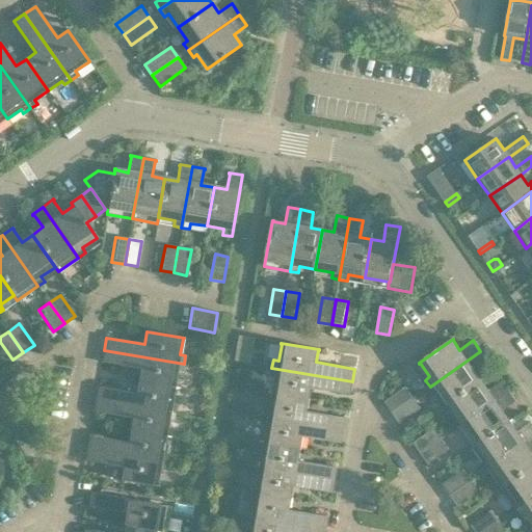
[(184,364),(104,350),(102,363),(140,370),(138,381),(174,388),(177,371),(183,372),(184,364)]
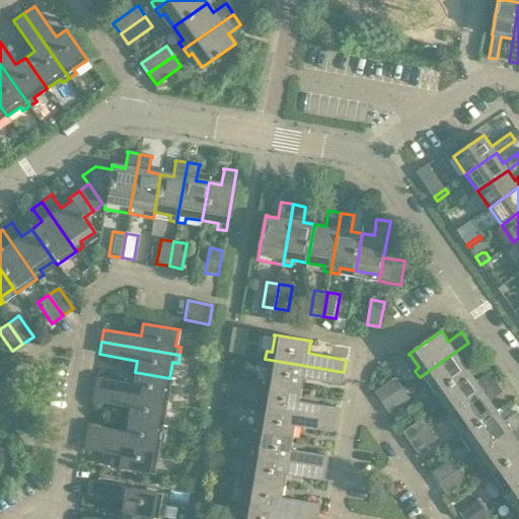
[(476,353),(468,343),(420,377),(424,384),(429,381),(438,394),(469,372),(462,362),(476,353)]
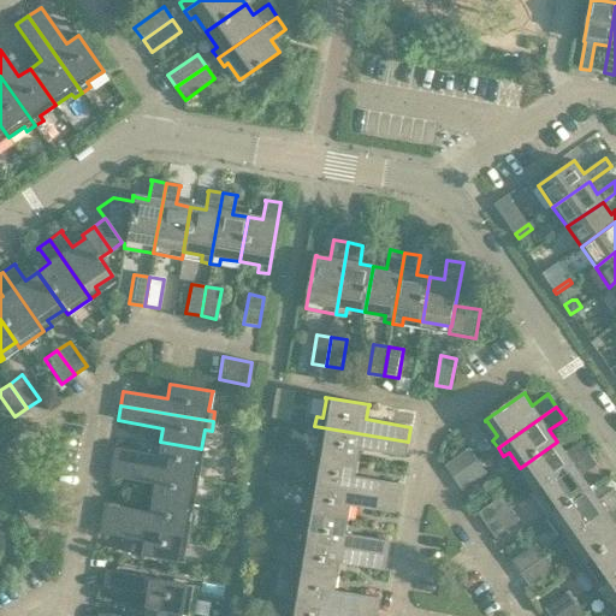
[(319,437),(317,456),(359,462),(361,449),(404,456),(408,442),(314,426),(313,436),(319,437)]
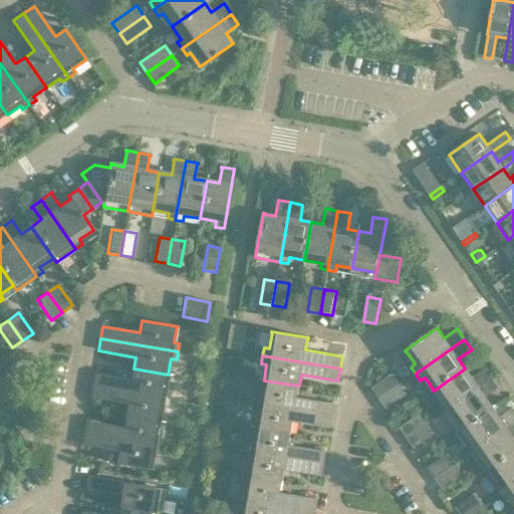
[(168,374),(134,368),(132,379),(94,373),(92,386),(170,400),(171,392),(165,391),(168,374)]
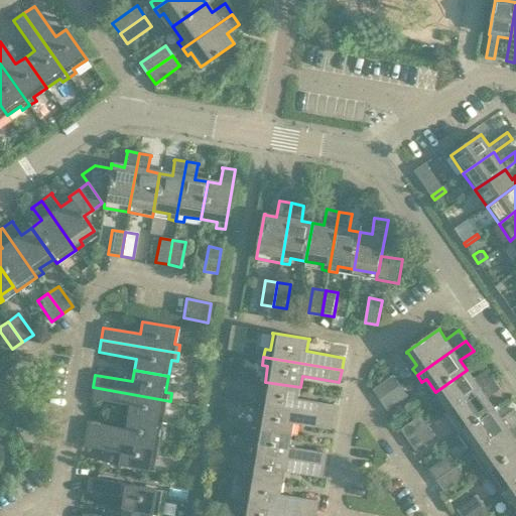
[(444,415),(494,380),(487,370),(474,379),(467,370),(435,392),(444,405),(439,408),(444,415)]
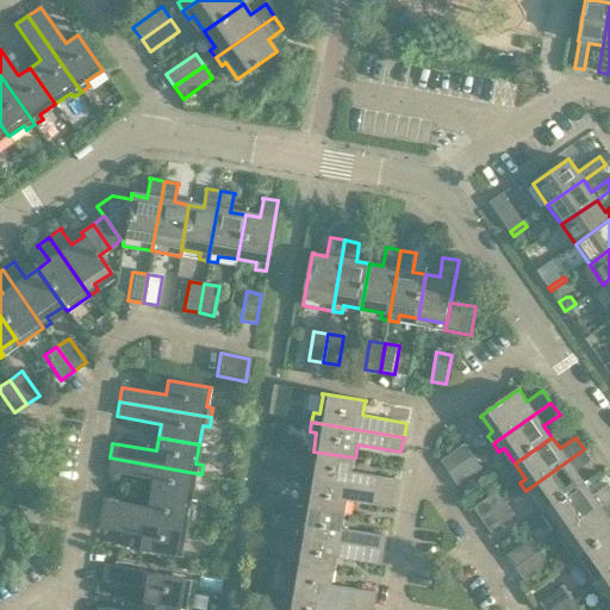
[(441,461),(449,473),(473,456),(465,444),(441,461)]
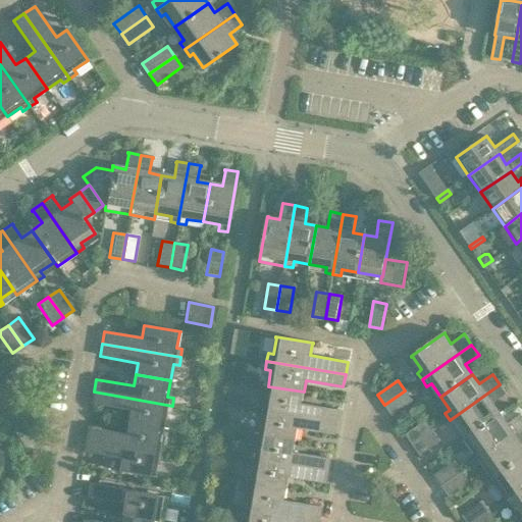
[(469,436),(501,414),(493,404),(507,395),(500,384),(450,420),(455,426),(459,423),(469,436)]
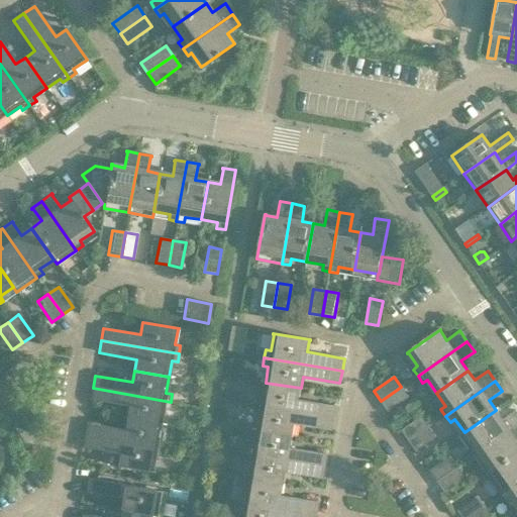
[(255,405),(333,418),(336,406),(299,400),(301,388),(266,383),(263,398),(257,397),(255,405)]
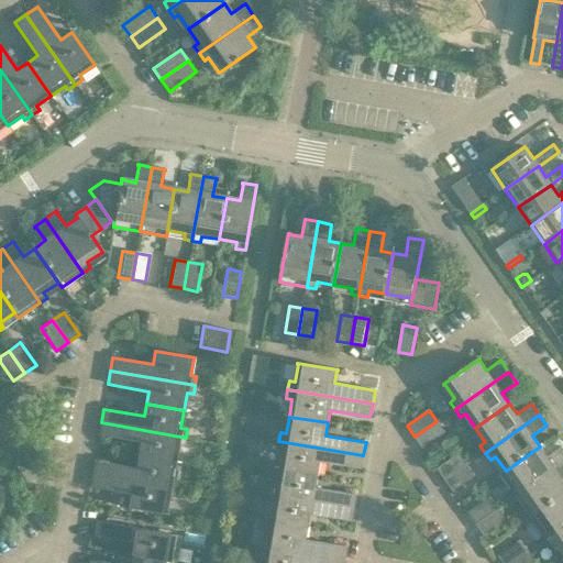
[(437,421),(415,437),(423,449),(445,433),(437,421)]
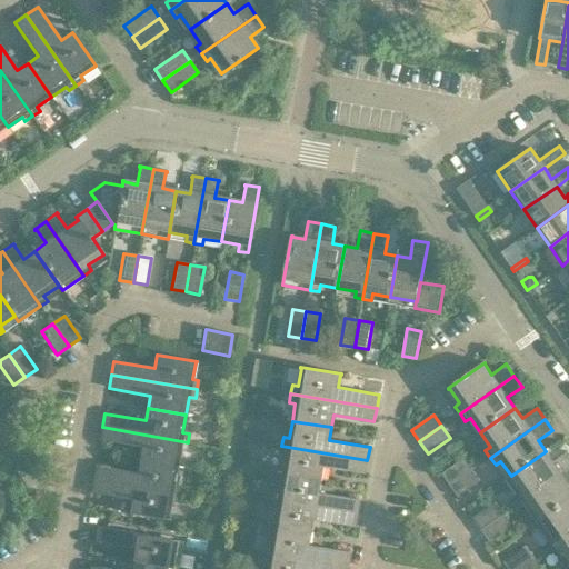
[(188,442),(102,427),(100,440),(140,448),(138,460),(177,467),(180,450),(186,451),(188,442)]
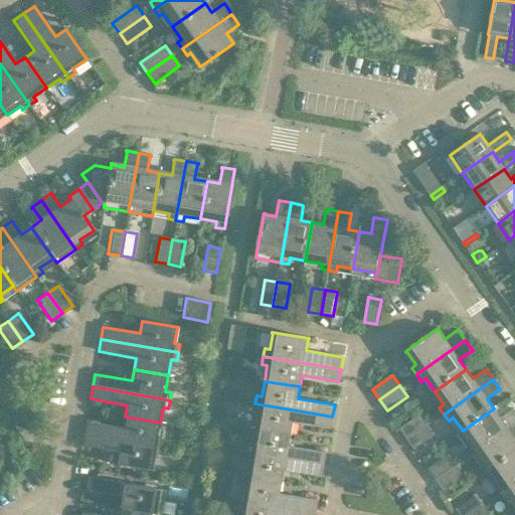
[(256,428),(292,435),(294,422),(330,428),(332,416),(254,403),(253,411),(259,412),(256,428)]
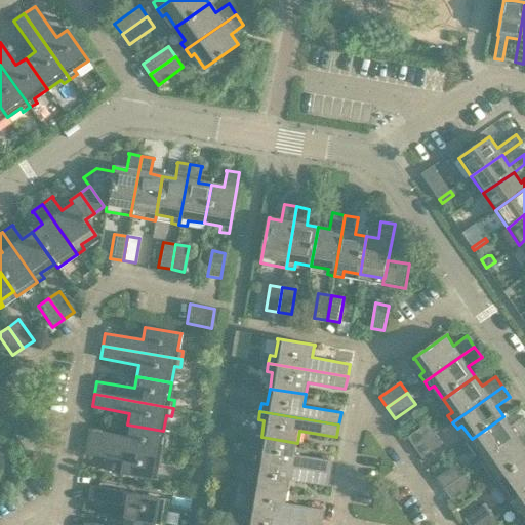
[(481,462),(524,431),(524,418),(524,416),(510,427),(503,416),(472,439),(481,452),(476,456),(481,462)]
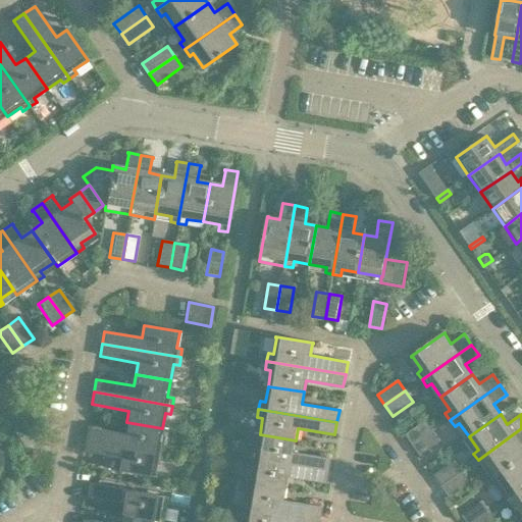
[(406,434),(413,446),(433,430),(426,420),(406,434)]
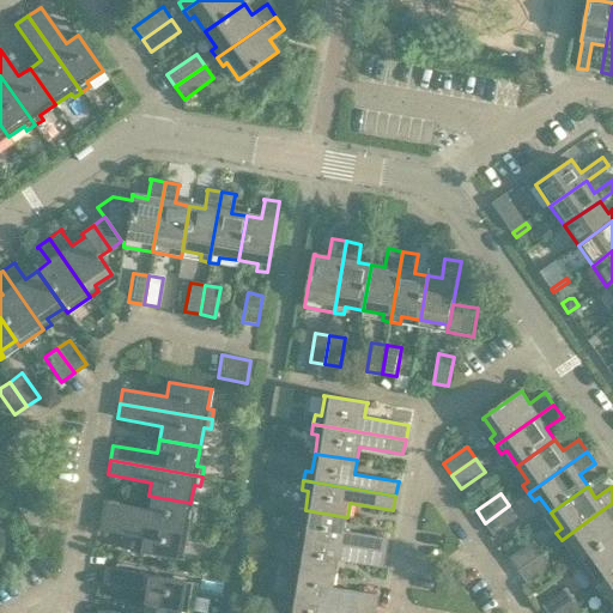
[(187,522),(190,503),(149,496),(146,510),(103,502),(101,516),(192,533),(194,523),(187,522)]
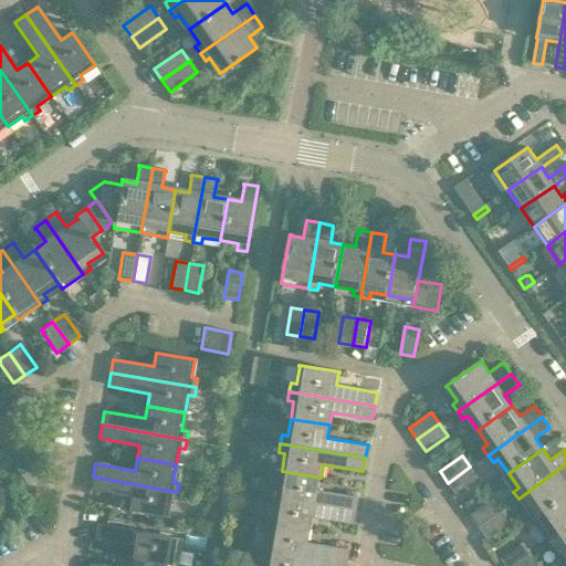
[(538,517),(565,498),(565,482),(565,481),(565,464),(519,499),(524,506),(528,503),(538,517)]
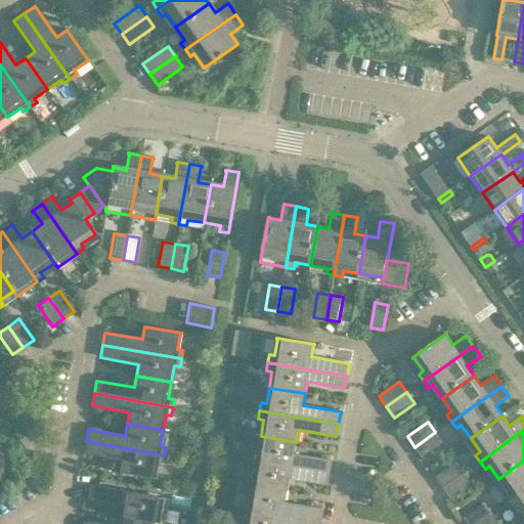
[(435,432),(415,447),(422,457),(442,443),(435,432)]
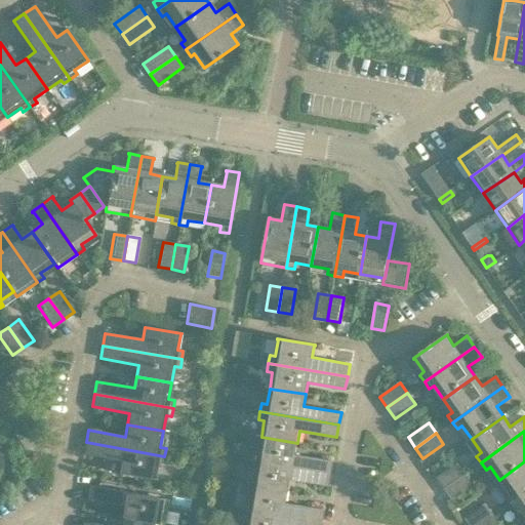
[(251,460),(330,474),(332,461),(295,454),(297,443),(261,437),(258,453),(252,452),(251,460)]
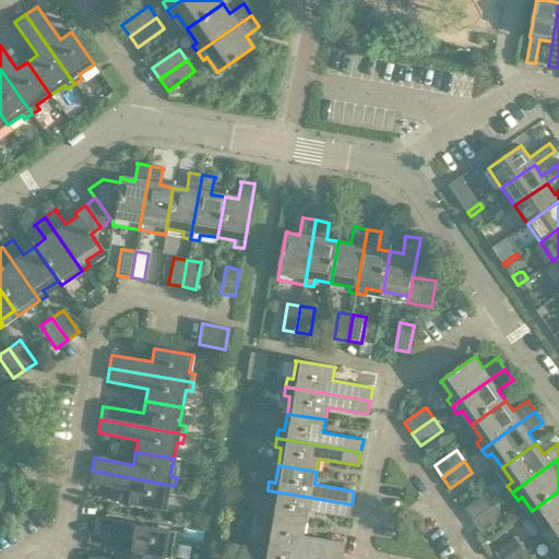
[(175,486),(92,471),(88,485),(129,491),(127,506),(165,512),(165,511),(167,494),(174,495),(175,486)]
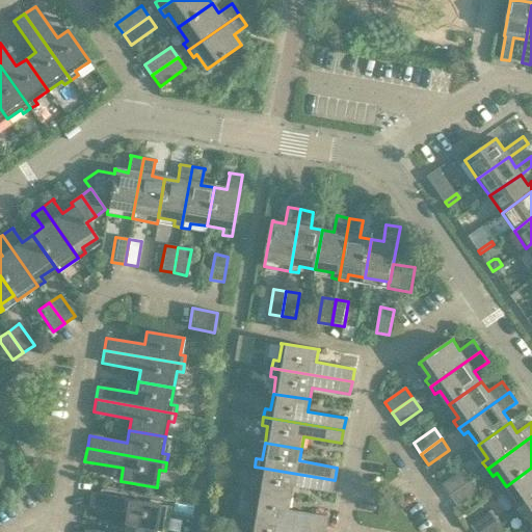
[(255,467),(250,491),(257,493),(293,498),(295,486),(333,493),(335,480),(255,467)]
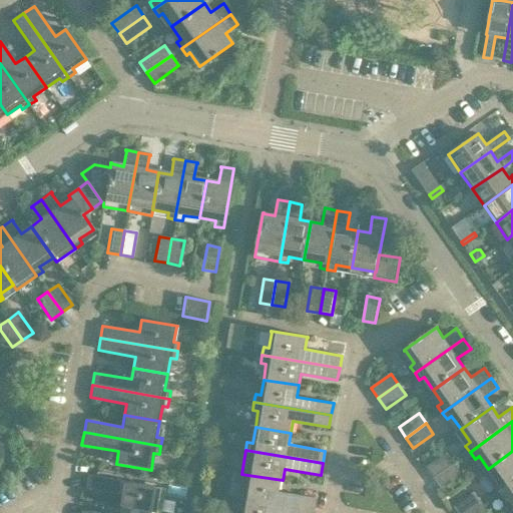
[(498,491),(512,480),(512,451),(488,469),(498,482),(493,485),(498,491)]
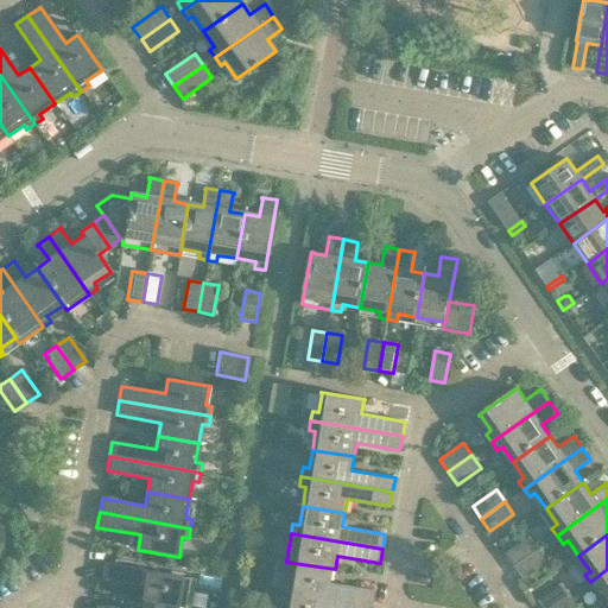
[(506,553),(514,565),(538,549),(530,537),(506,553)]
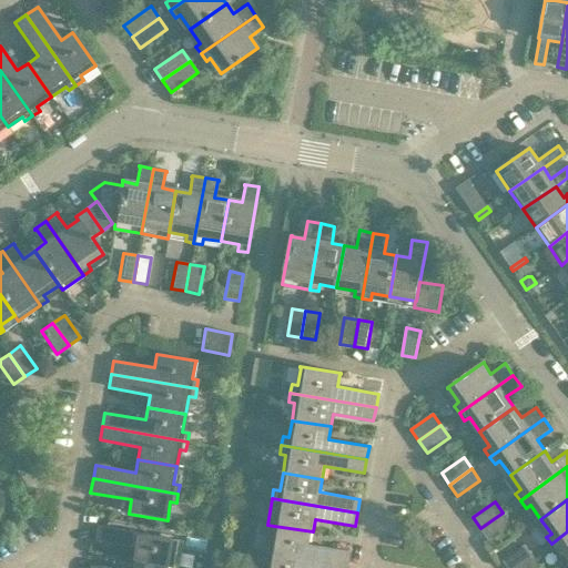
[(503,513),(480,528),(488,540),(510,525),(503,513)]
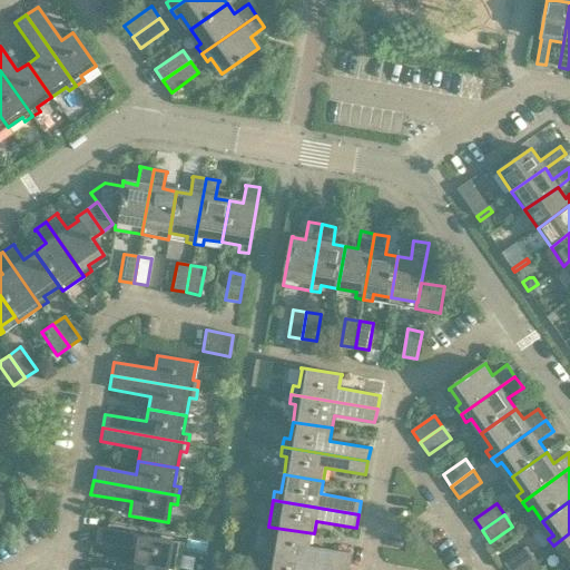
[(134,562),(175,569),(177,569),(183,543),(176,542),(127,533),(127,529),(108,527),(108,530),(97,528),(95,542),(136,550),(134,562)]
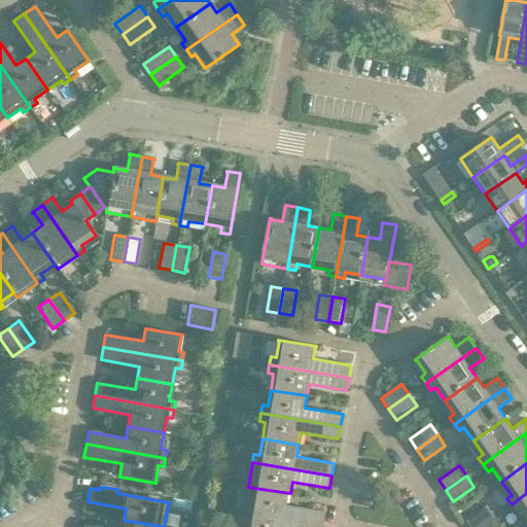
[(244,511),(323,524),(325,512),(288,505),(290,493),(254,488),(251,503),(245,502),(244,511)]
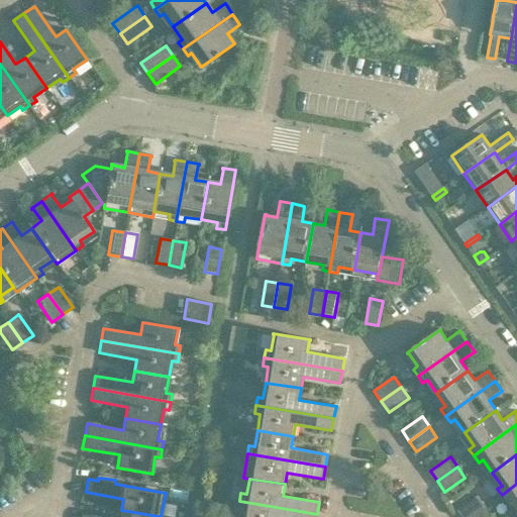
[(516,507),(516,484),(502,495),(506,502),(511,499),(516,507)]
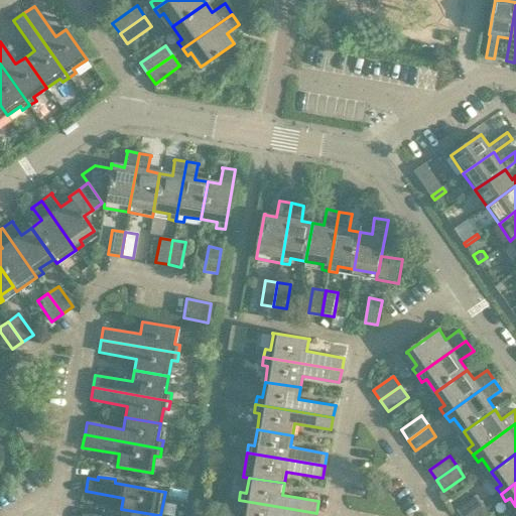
[(457,509),(461,515),(469,515),(484,506),(477,495),(457,509)]
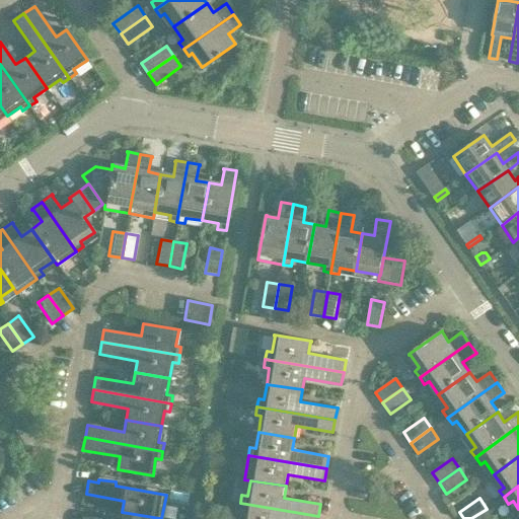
[(317,518),(318,516),(240,503),(239,511),(244,512),(243,518),(317,518)]
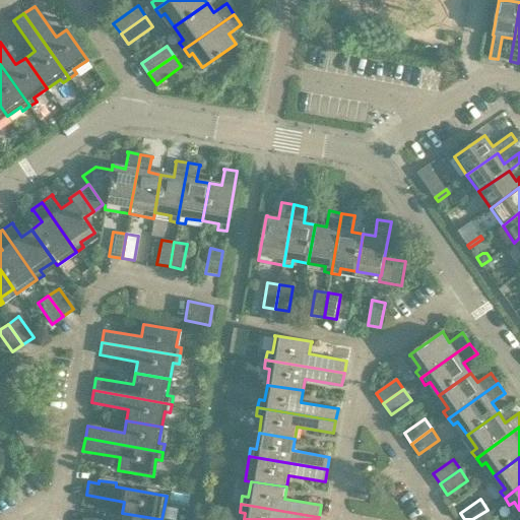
[(488,510),(472,519),(495,519),(496,519),(488,510)]
